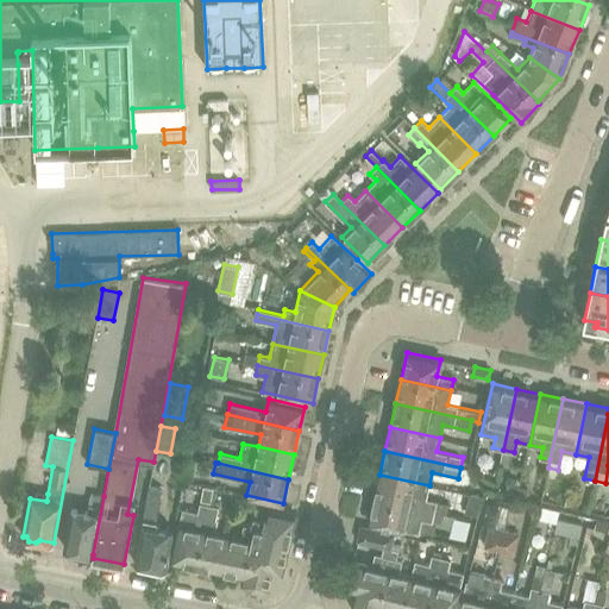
[(380,475),(375,497),(444,514),(446,503),(426,498),(429,485),(380,475)]
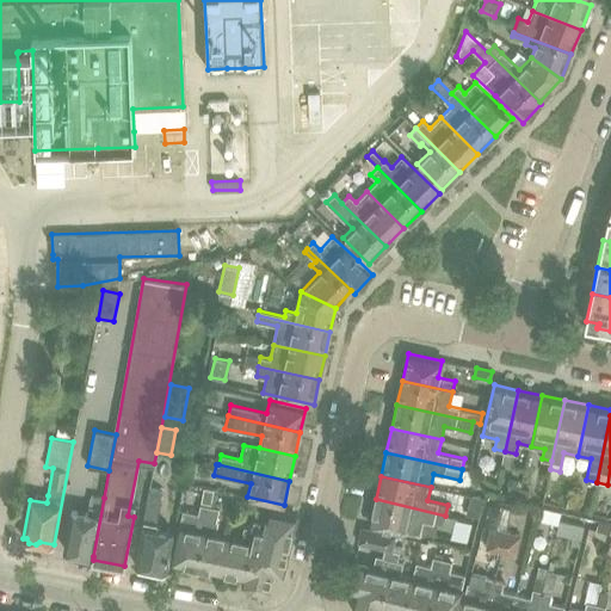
[(523,483),(522,488),(518,501),(534,505),(538,488),(523,483)]
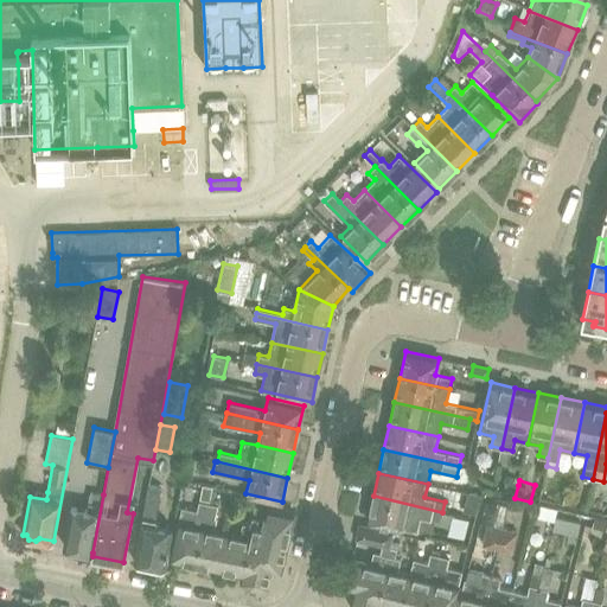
[(503,494),(515,498),(518,485),(506,481),(503,494)]
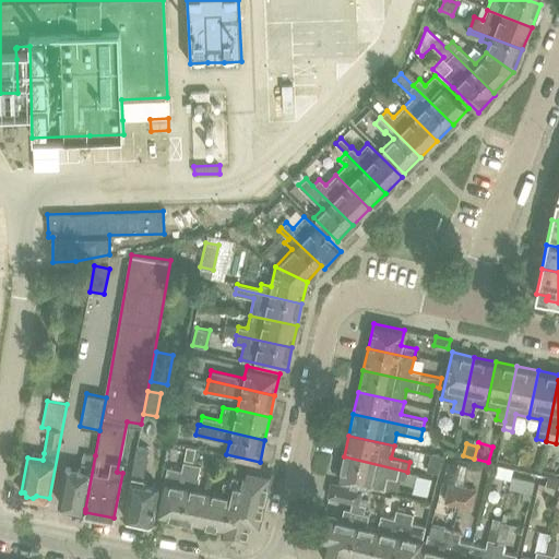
[(187,445),(185,459),(192,461),(195,448),(187,445)]
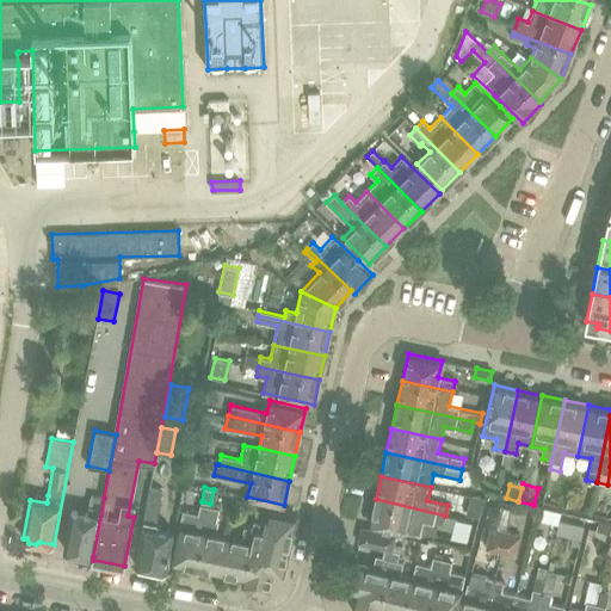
[(149,488),(143,519),(135,565),(150,568),(152,572),(159,573),(162,569),(167,571),(174,532),(158,529),(165,491),(149,488)]
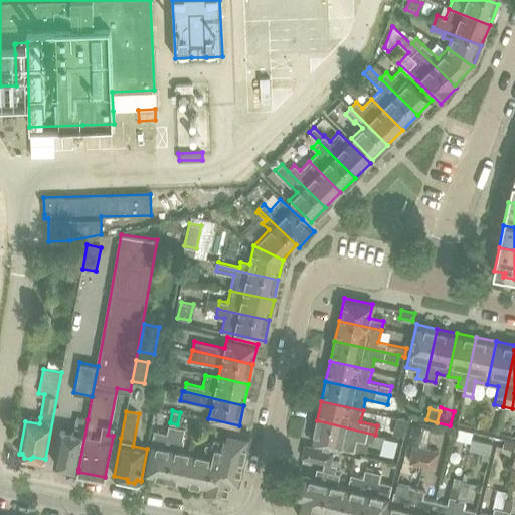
[(396,416),(393,434),(403,436),(407,418),(396,416)]
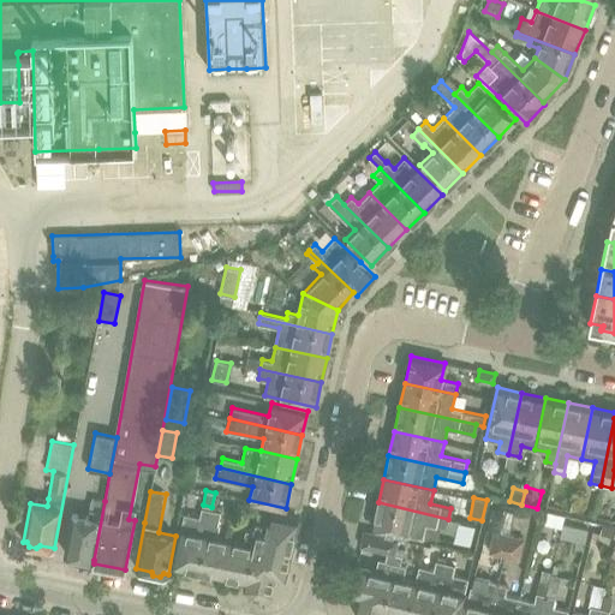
[(81,557),(94,560),(105,501),(91,499),(88,518),(72,515),(65,554),(67,555),(71,559),(77,560),(81,557)]
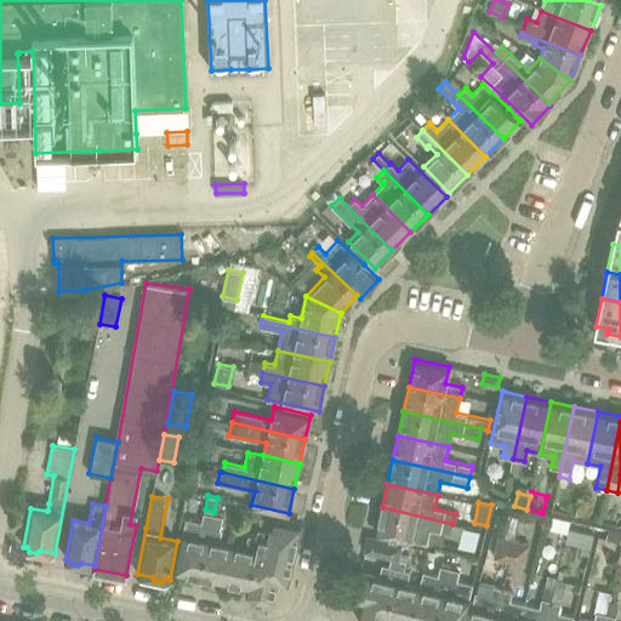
[(376,533),(411,541),(427,543),(432,542),(443,545),(445,533),(459,536),(461,525),(453,524),(382,507),(376,533)]
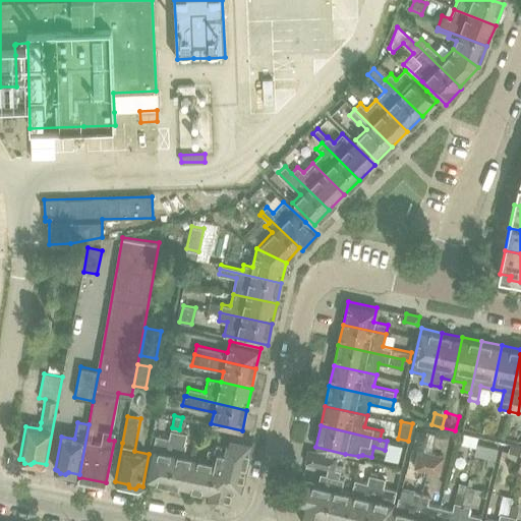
[(149,478),(170,482),(181,431),(171,429),(169,438),(158,436),(149,478)]
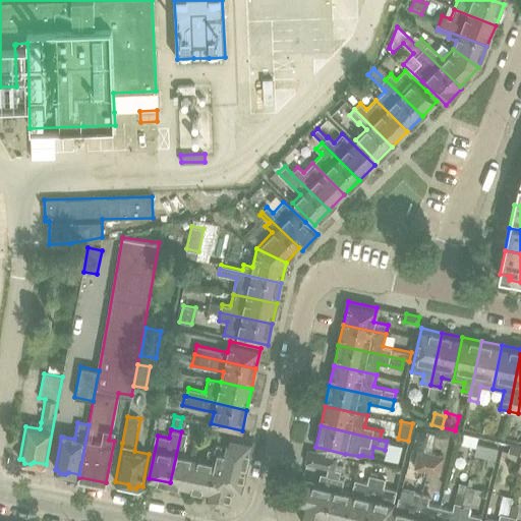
[(187,433),(181,431),(170,482),(189,487),(196,457),(184,455),(186,445),(185,444),(187,433)]
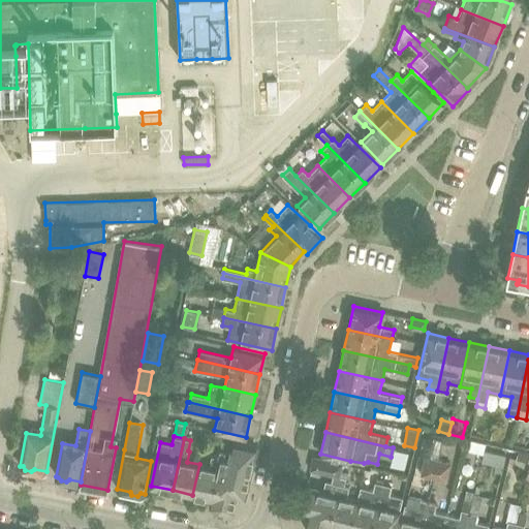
[(223,453),(220,469),(213,499),(212,504),(216,512),(225,516),(232,509),(236,495),(245,497),(255,452),(232,446),(230,455),(223,453)]
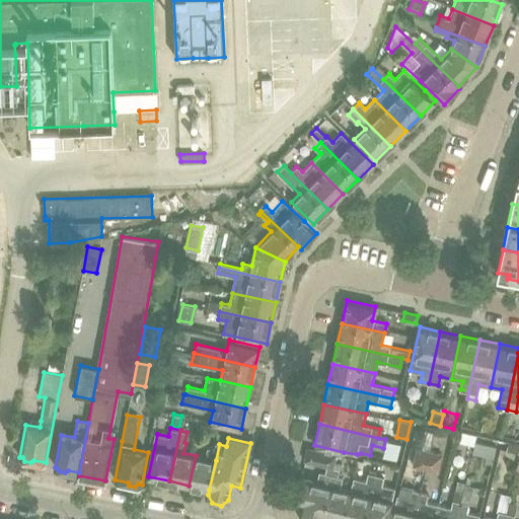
[(386,441),(383,456),(396,459),(400,444),(386,441)]
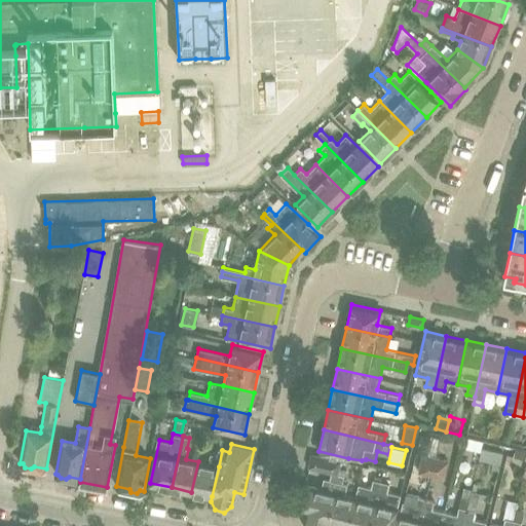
[(482,448),(479,459),(500,464),(502,452),(482,448)]
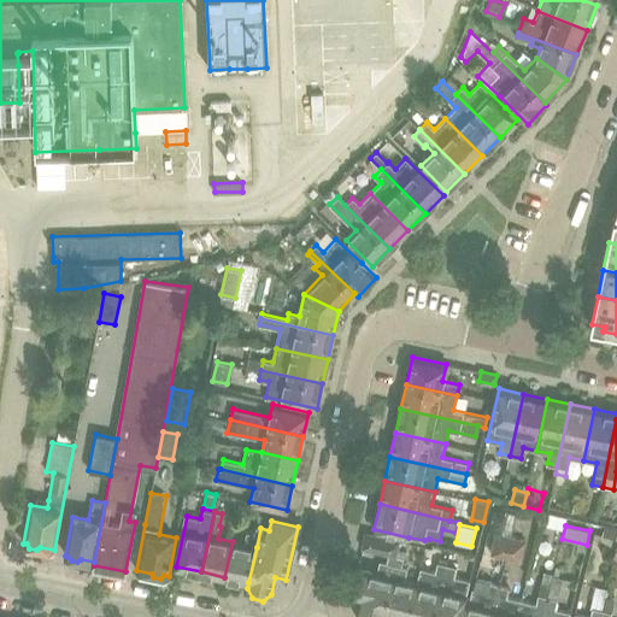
[(393,579),(395,566),(398,554),(401,540),(365,533),(363,548),(389,553),(387,563),(380,560),(376,574),(358,570),(352,595),(363,598),(358,615),(359,616),(383,616),(385,613),(393,579)]
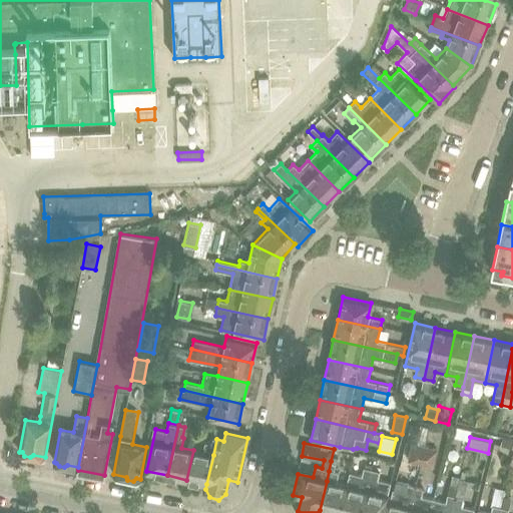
[(410,460),(421,463),(426,446),(414,443),(410,460)]
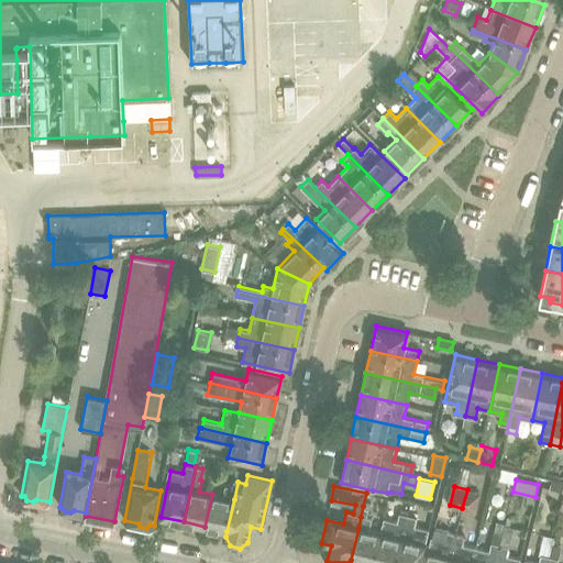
[(479,493),(467,489),(462,508),(475,511),(479,493)]
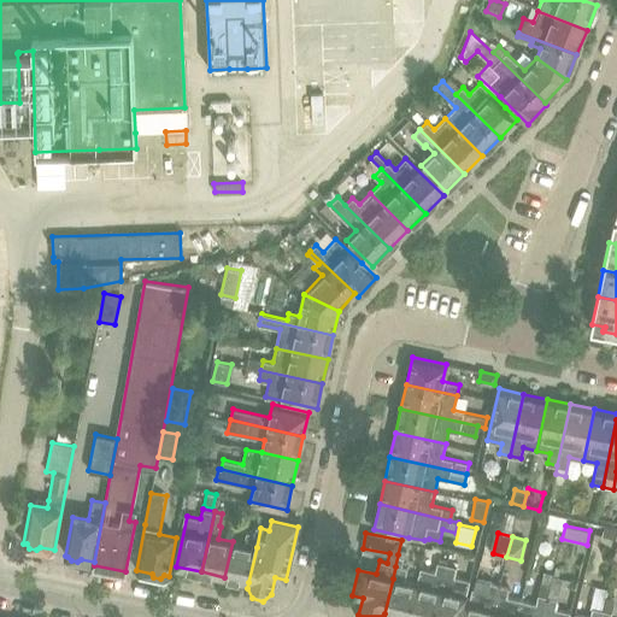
[(401,540),(398,554),(395,566),(393,579),(385,613),(399,616),(410,616),(418,585),(405,581),(407,568),(401,566),(407,541),(401,540)]
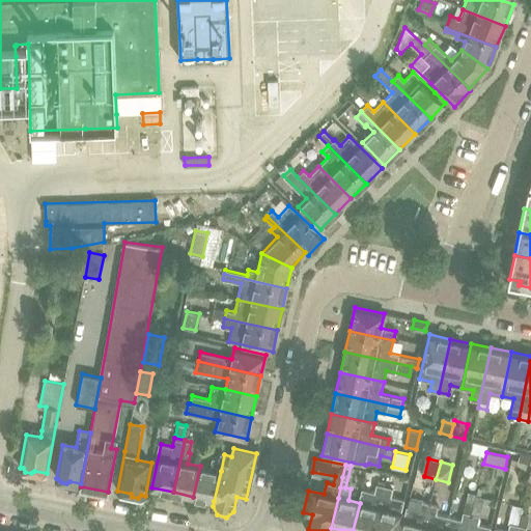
[(193,497),(214,501),(221,471),(200,466),(193,497)]
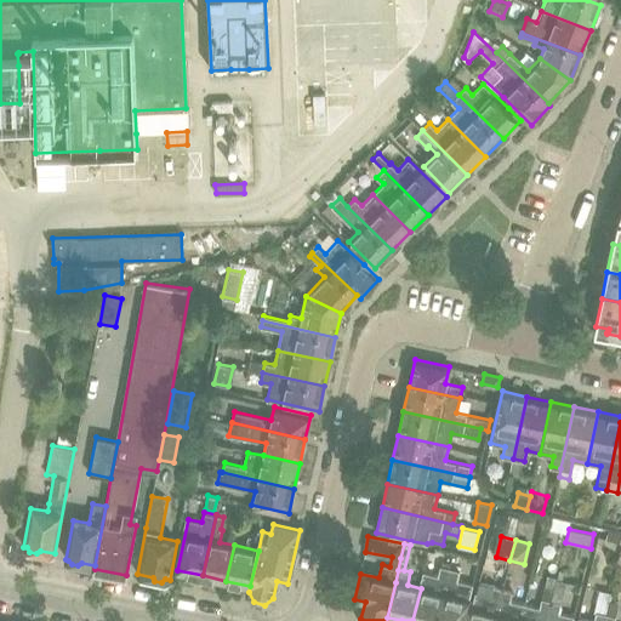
[(412,620),(439,620),(453,569),(440,567),(438,575),(425,573),(421,588),(412,620)]
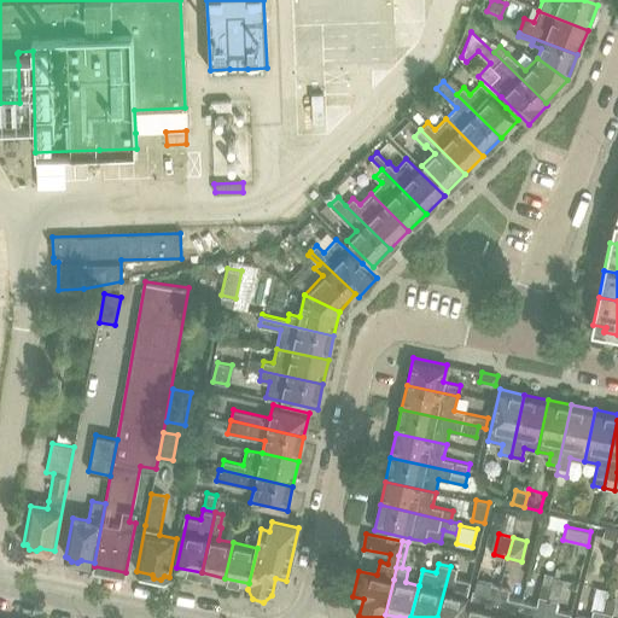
[(450,566),(437,617),(461,617),(470,581),(455,577),(458,569),(450,566)]
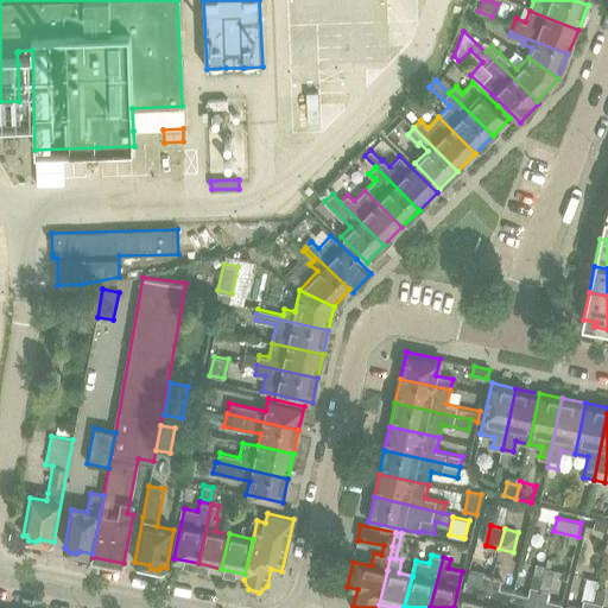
[(510,607),(534,607),(545,568),(536,565),(529,594),(514,590),(510,607)]
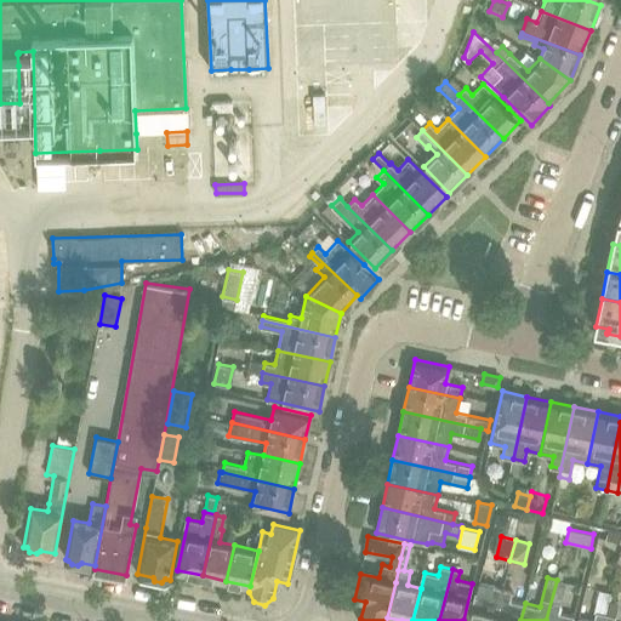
[(565,581),(557,580),(546,620),(573,620),(574,617),(558,614),(565,581)]
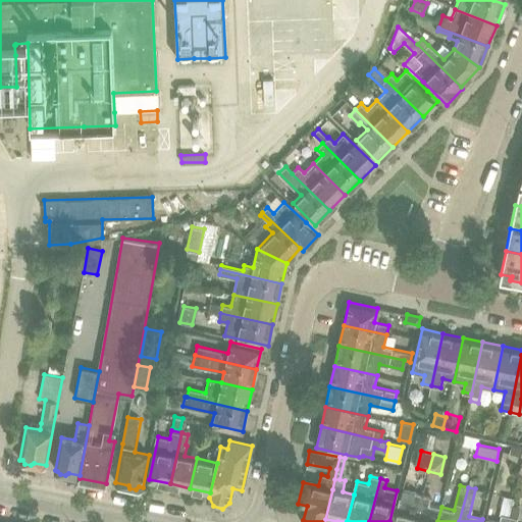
[(394,521),(415,521),(422,494),(402,489),(394,521)]
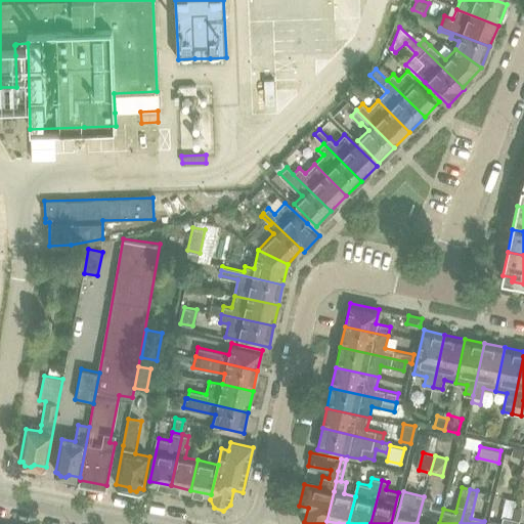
[(439,523),(443,509),(431,506),(432,498),(424,496),(417,523),(439,523)]
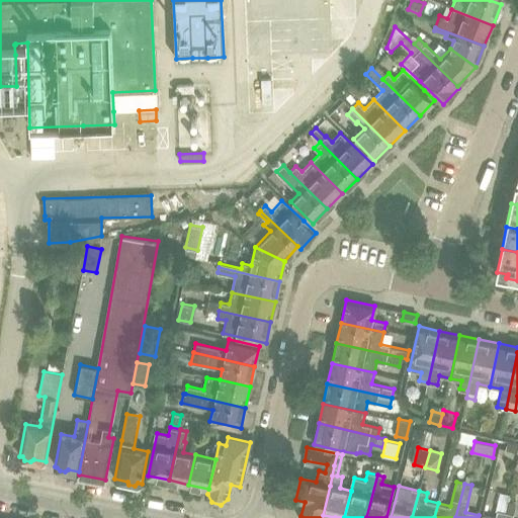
[(483,517),(504,517),(506,512),(510,496),(502,494),(495,517),(484,515),(483,517)]
